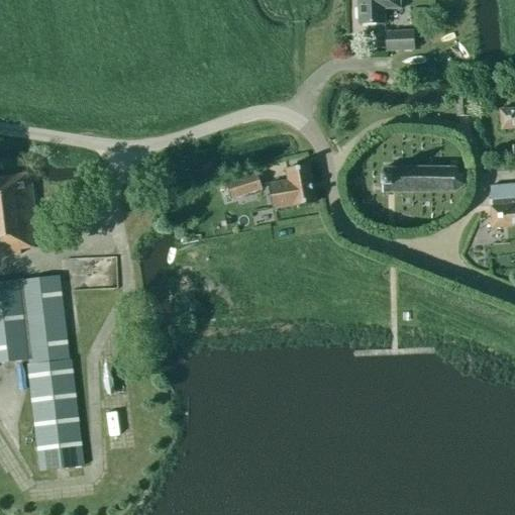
[(387,21),(386,7),(402,7),(401,0),(359,0),(361,22),(387,21)]
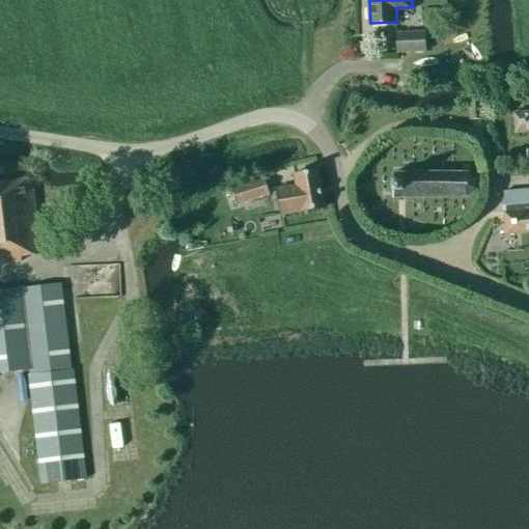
[(398,52),(427,51),(426,29),(397,31),(398,52)]
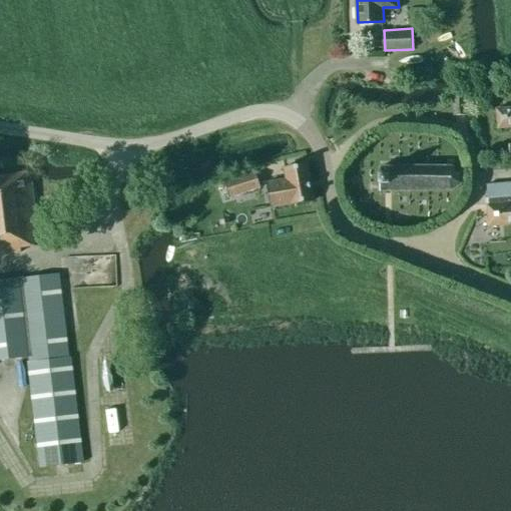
[(454,65),(449,58),(437,66),(441,73),(454,65)]
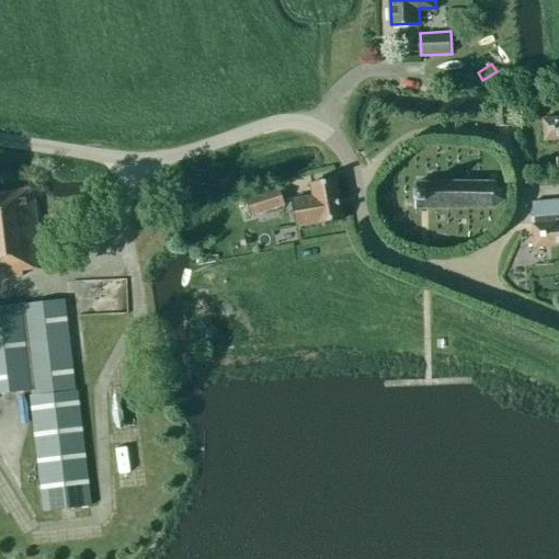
[(558,116),(545,117),(546,138),(558,137),(558,116)]
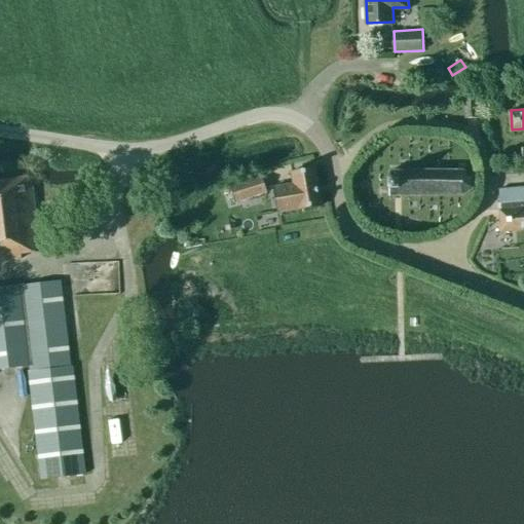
[(293,172),(295,183),(279,185),(284,211),(324,203),(316,166),(293,172)]
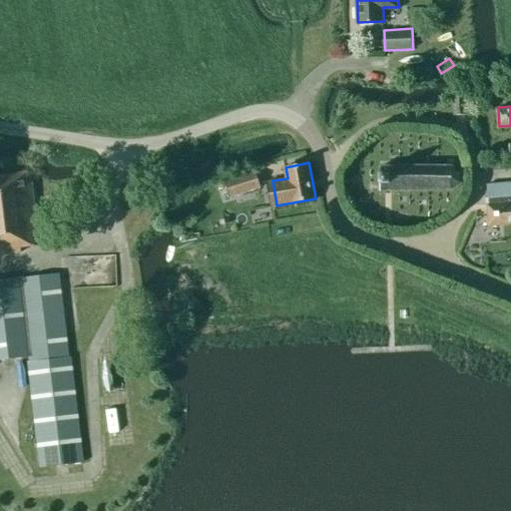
[(455,188),(462,182),(463,182),(463,181),(463,180),(463,172),(463,170),(462,170),(454,166),(454,165),(453,165),(452,165),(439,165),(437,165),(382,166),(382,173),(381,182),(381,190),(383,190),(396,189),(398,189),(409,189),(411,189),(422,189),(424,189),(437,189),(440,189),(453,189),(455,188)]
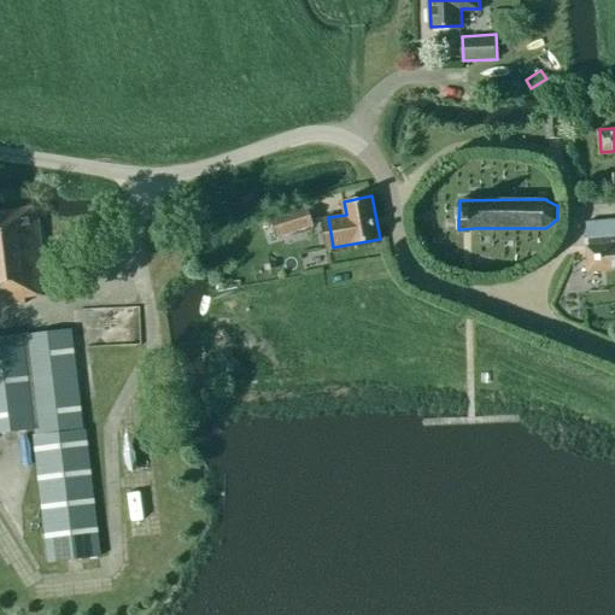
[(48,294),(48,288),(62,286),(58,262),(45,264),(37,205),(0,210),(0,304),(28,302),(27,297),(48,294)]
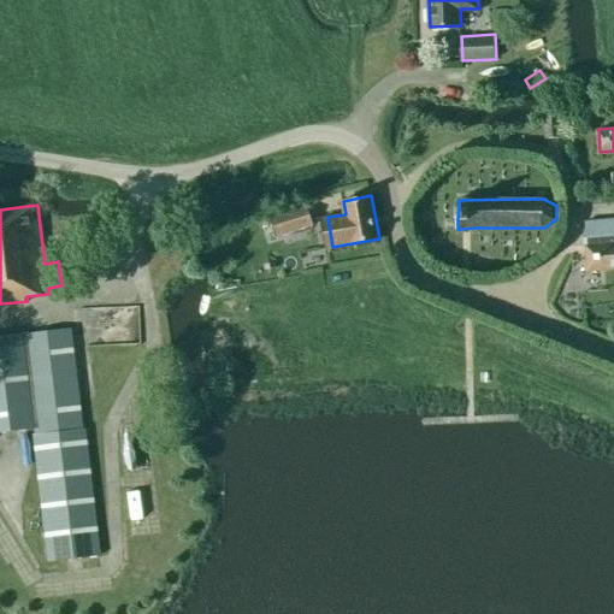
[(277,236),(316,224),(308,205),(271,217),(277,236)]
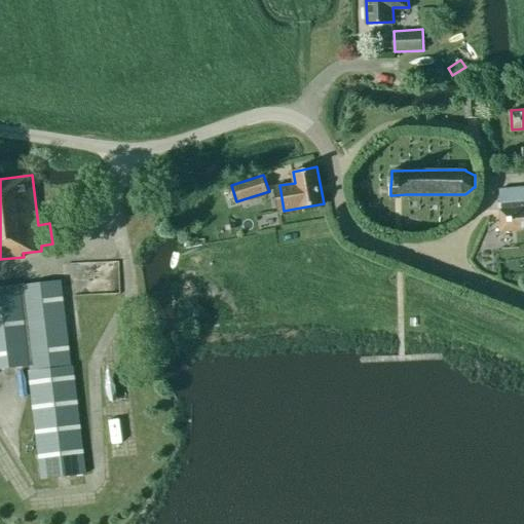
[(503,196),(495,196),(497,212),(501,211),(502,232),(523,229),(523,189),(502,191),(503,196)]
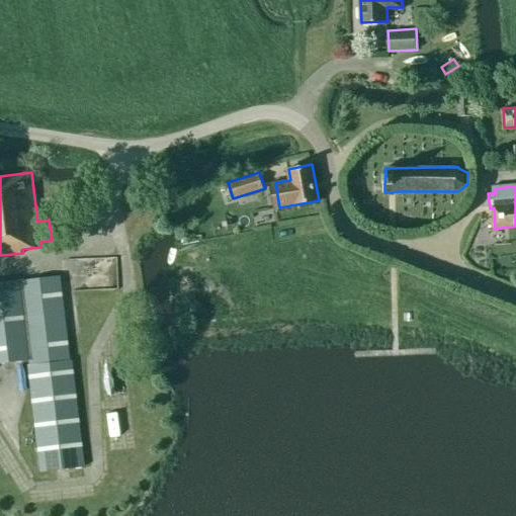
[(70,359),(60,275),(21,279),(31,358),(31,363),(30,364),(44,470),(84,465),(72,359),(70,359)]
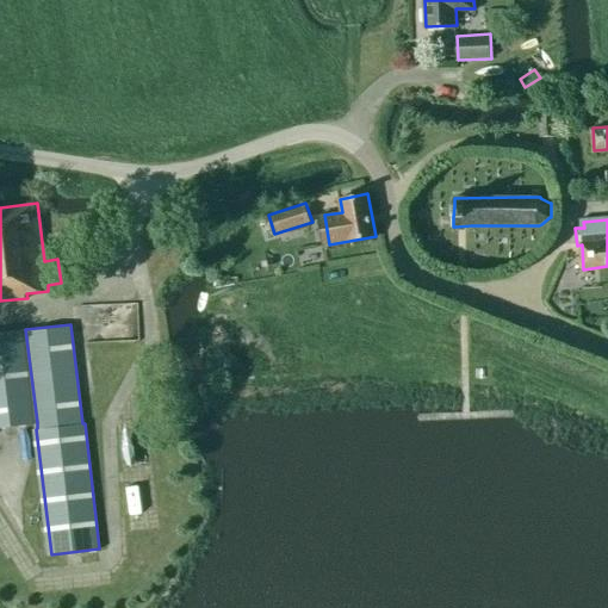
[(0,332),(0,427),(37,422),(25,329),(0,332)]
